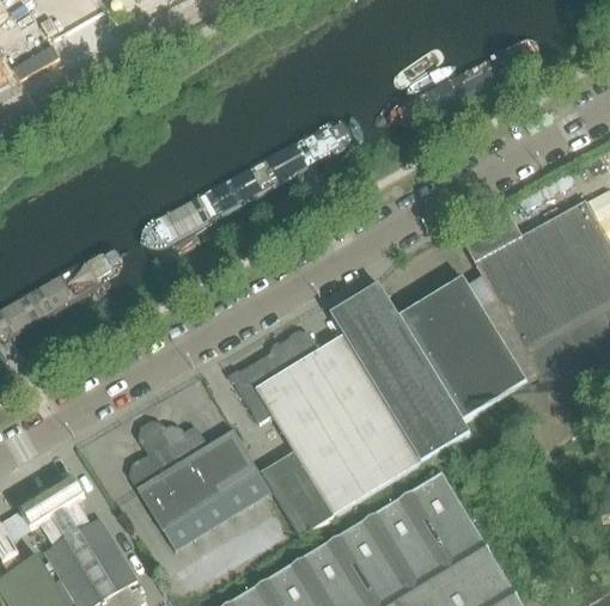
[(372,96),(360,120),(380,127),(511,73),(520,49),(494,41),(372,96)]
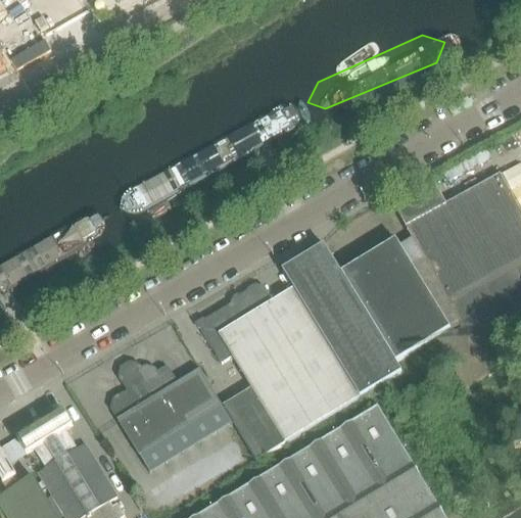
[(128,185),(117,210),(142,213),(293,124),(297,107),(278,103),(128,185)]
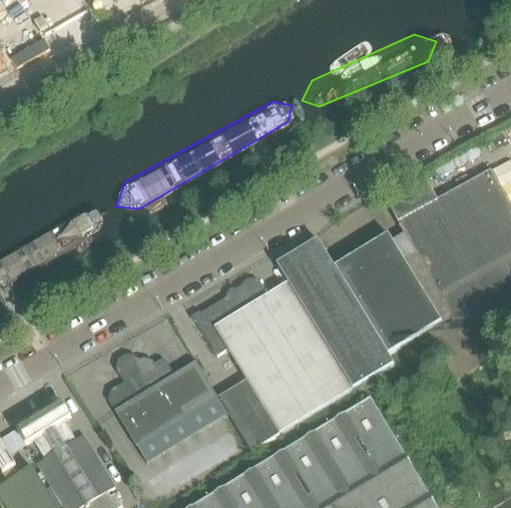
[(412,249),(450,318),(478,367),(510,346),(510,207),(489,167),(435,196),(425,177),(385,198),(412,249)]
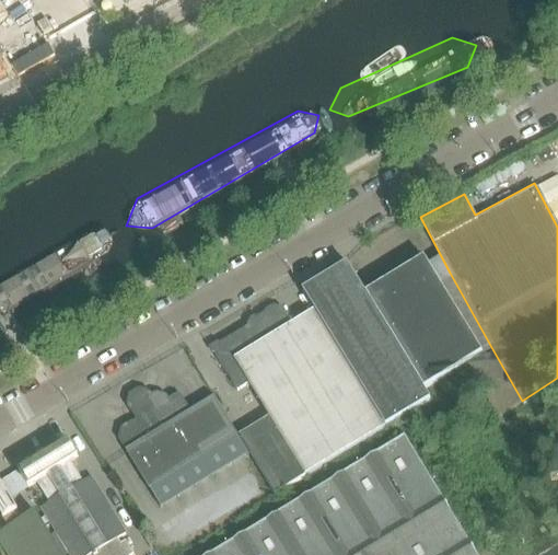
[(0,312),(104,255),(114,234),(95,227),(0,279),(0,312)]
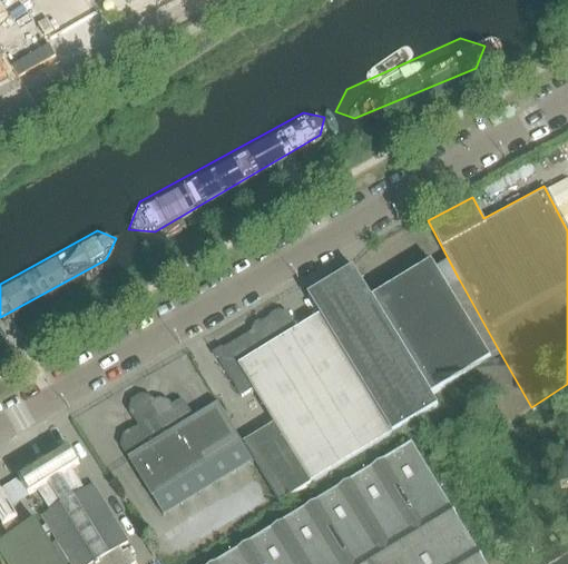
[(305,290),(317,310),(390,428),(434,402),(431,394),(487,362),(500,353),(458,277),(446,284),(430,257),(370,294),(351,263),(305,290)]
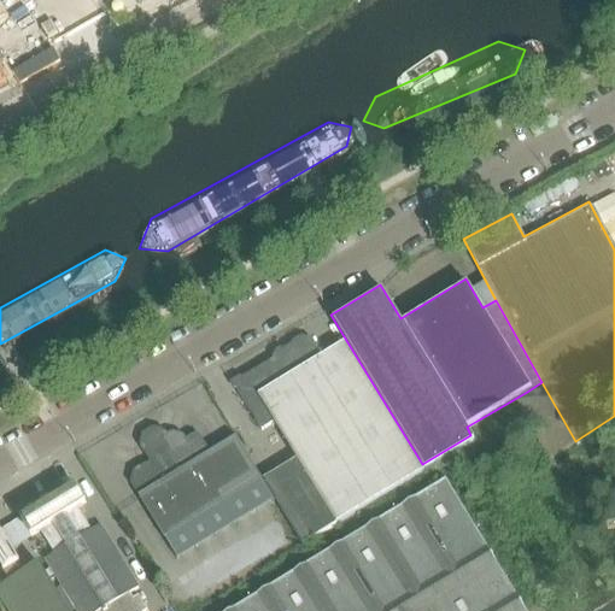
[(297,456),(262,476),(261,476),(271,494),(297,540),(422,464),(344,336),(320,352),(314,344),(312,344),(308,336),(299,335),(292,340),(291,339),(280,345),(283,350),(273,356),(271,354),(232,379),(234,382),(233,383),(258,424),(273,416),(297,456)]
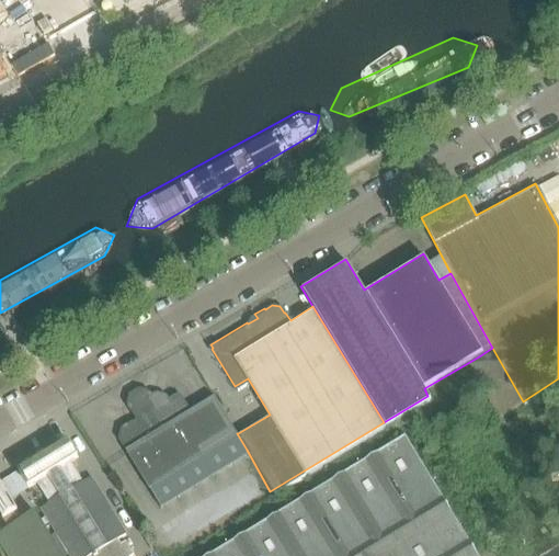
[(118,424),(116,434),(147,488),(237,433),(238,433),(213,393),(189,407),(181,395),(172,393),(167,395),(164,390),(155,388),(150,390),(147,386),(137,384),(127,390),(125,400),(134,416),(118,424)]
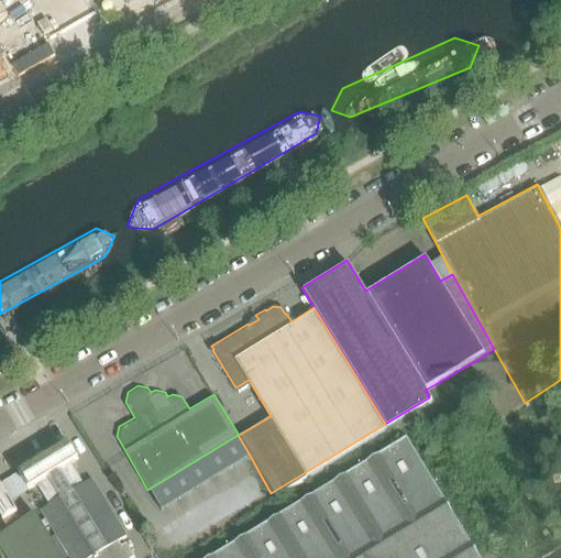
[(480,557),(405,435),(199,557),(480,557)]
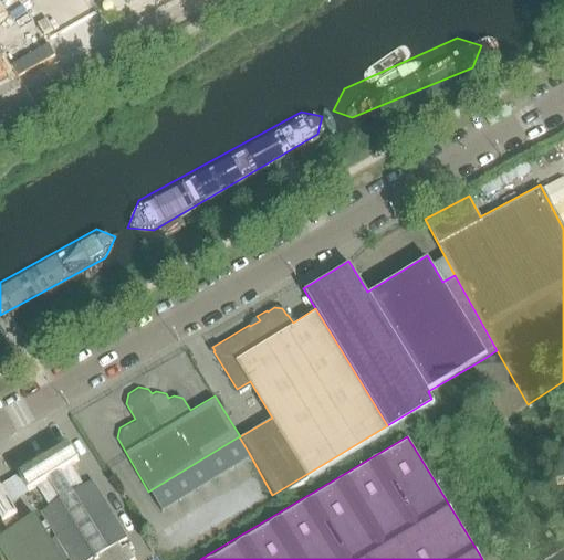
[(121,545),(117,539),(125,535),(90,477),(82,482),(69,461),(76,456),(66,439),(17,469),(27,486),(34,482),(48,503),(40,507),(72,559),(129,559),(128,558),(134,555),(125,541),(121,545)]
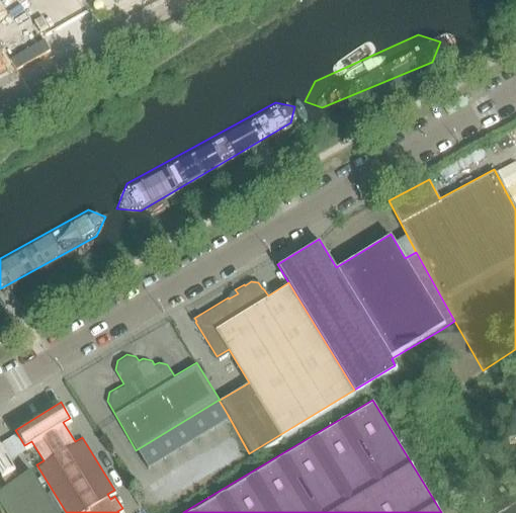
[(57,512),(30,468),(19,476),(0,443),(0,474),(5,483),(0,486),(0,498),(9,512),(57,512)]
